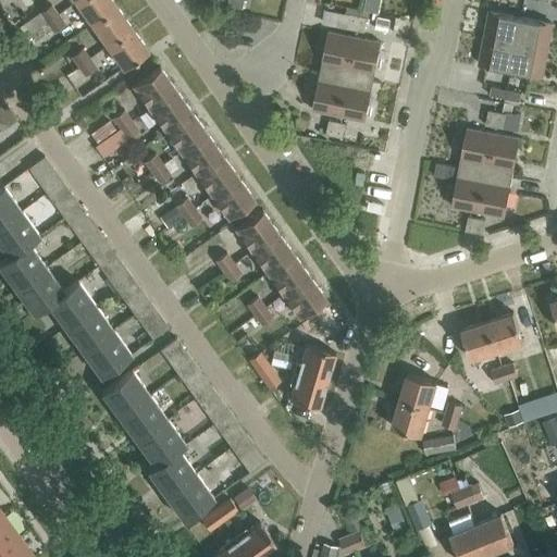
[(90,24),(115,5),(111,0),(76,0),(74,2),(90,24)]
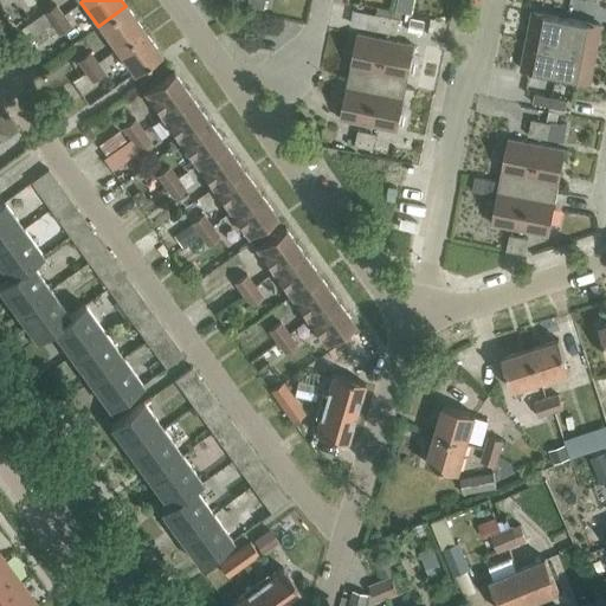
[(229,0),(227,4),(263,10),(264,0),(260,0),(229,0)]
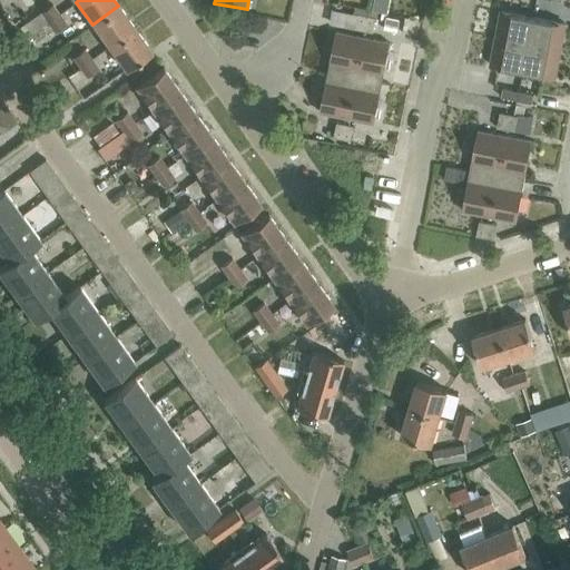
[(60,15),(53,6),(20,29),(27,38),(28,39),(60,15)]
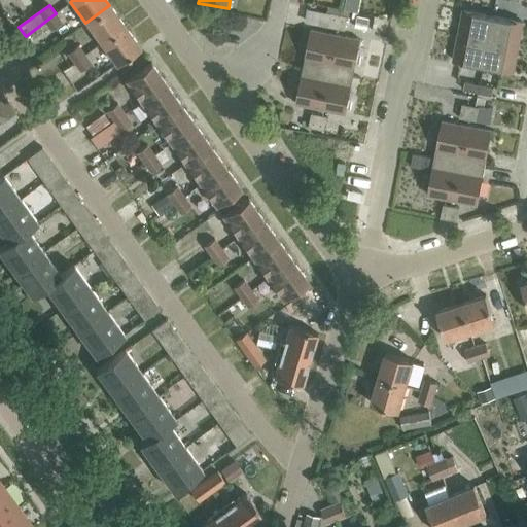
[(100,44),(125,27),(109,5),(85,23),(100,44)]
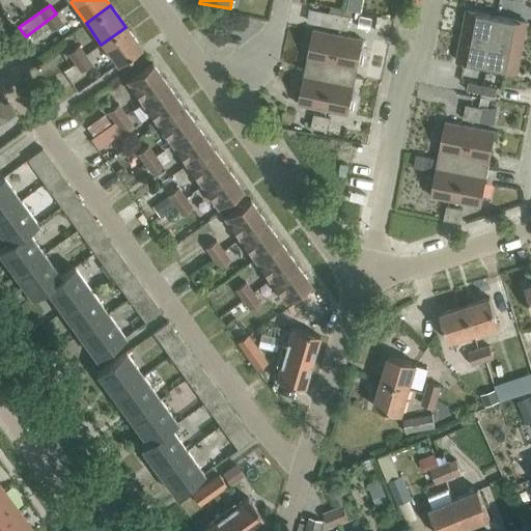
[(350,10),(343,9),(342,16),(334,14),(332,28),(346,31),(350,10)]
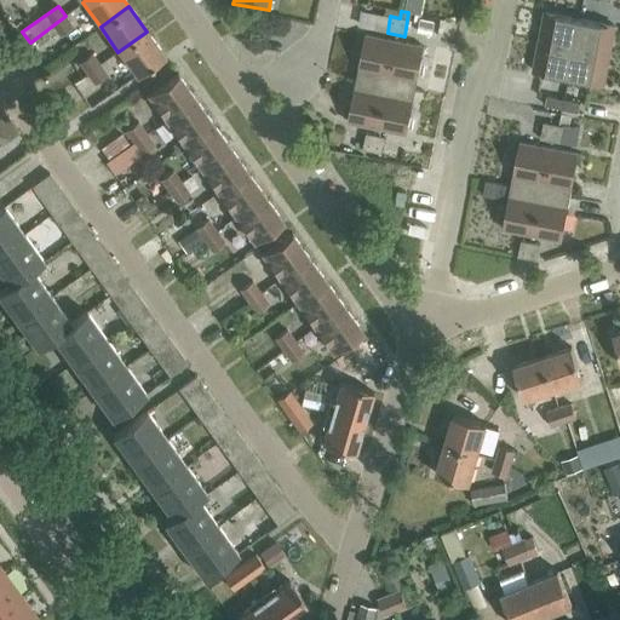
[(538,42),(573,49),(579,19),(544,12),(538,42)]
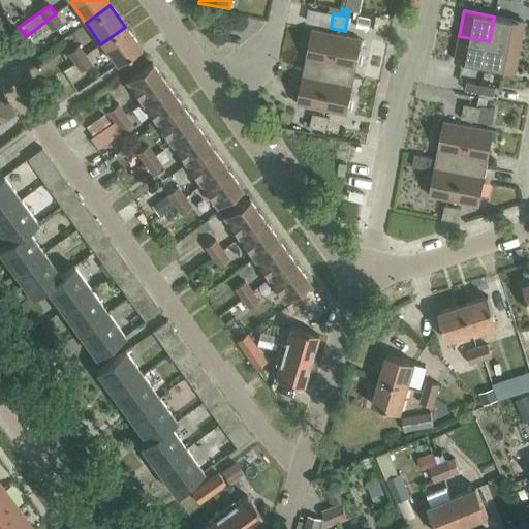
[(56,13),(26,36),(25,35),(20,39),(27,49),(63,23),(56,13)]
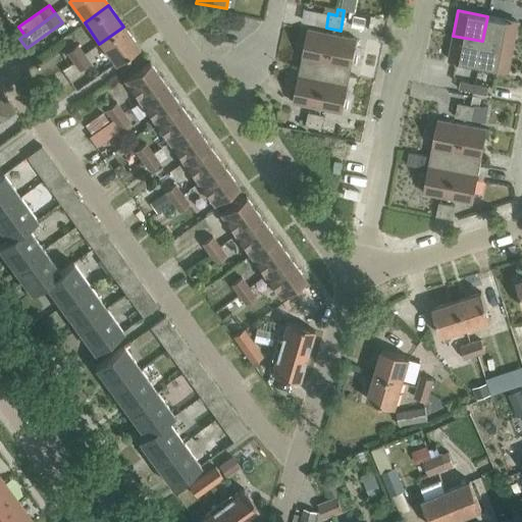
[(487,16),(482,41),(512,47),(517,22),(487,16)]
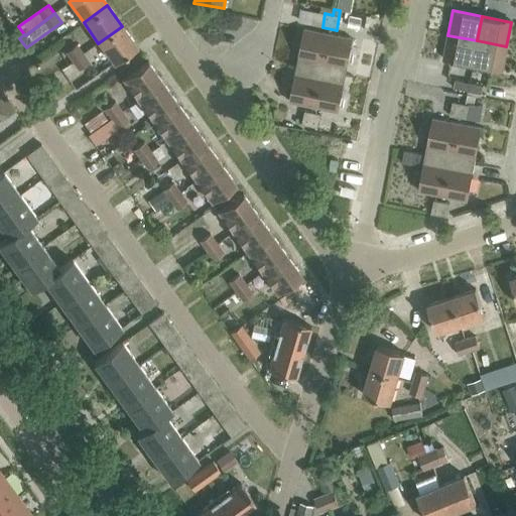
[(122,26),(98,43),(113,63),(136,46),(122,26)]
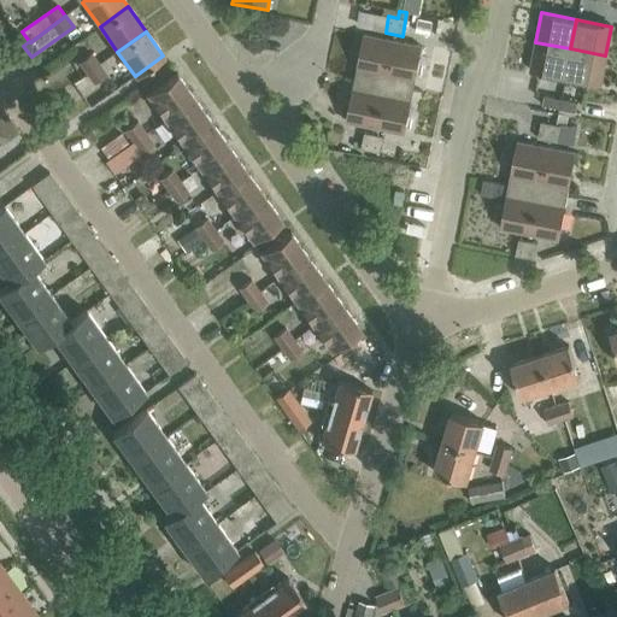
[(354,78),(383,84),(392,41),(363,35),(354,78)]
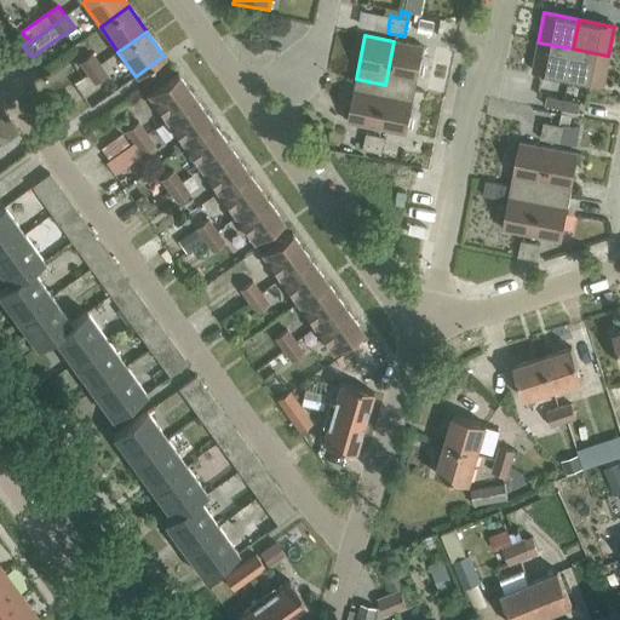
[(394,41),(385,85),(414,91),(423,47),(394,41)]
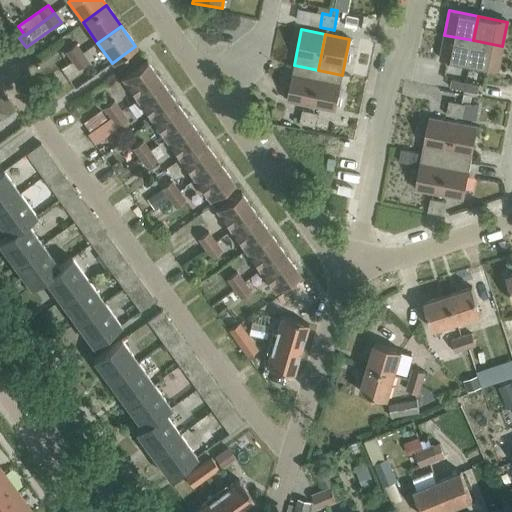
[(468,64),(473,40),(444,35),(440,59),(468,64)]
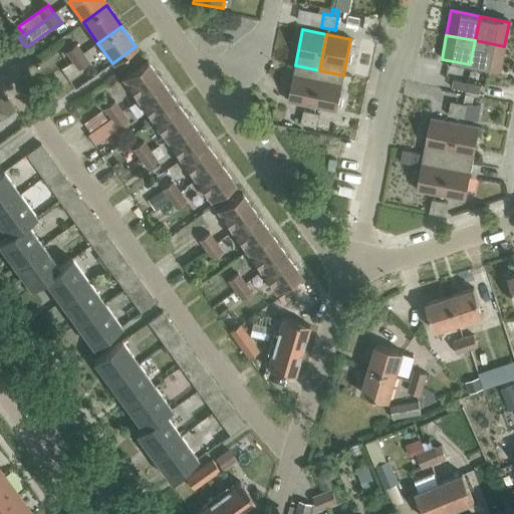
[(504,46),(475,40),(470,64),(499,70),(504,46)]
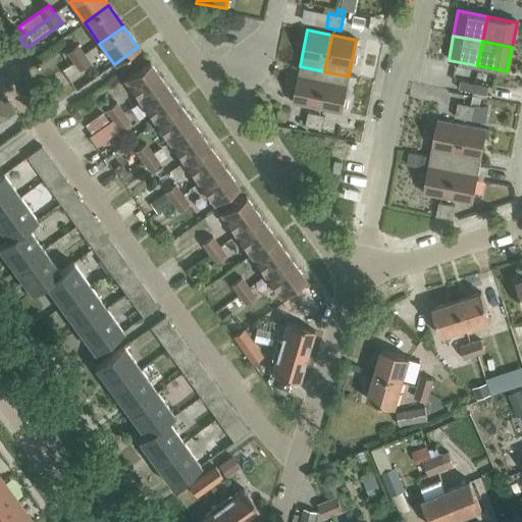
[(85,54),(79,45),(66,53),(72,62),(85,54)]
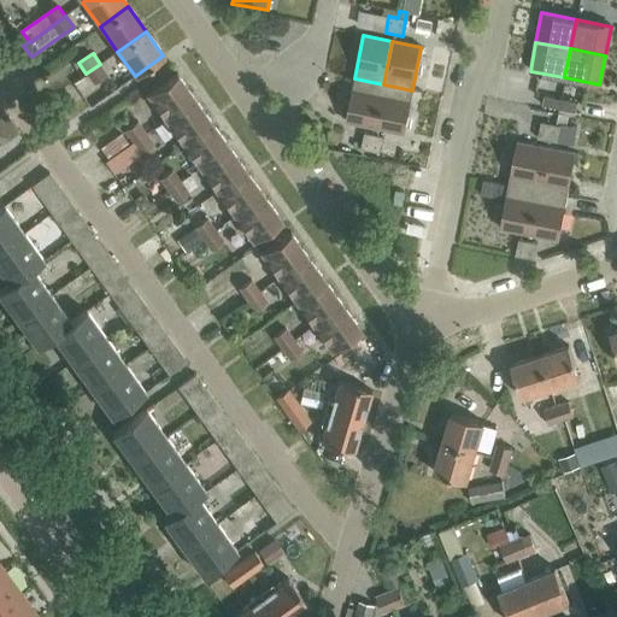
[(107,75),(100,64),(86,74),(93,84),(107,75)]
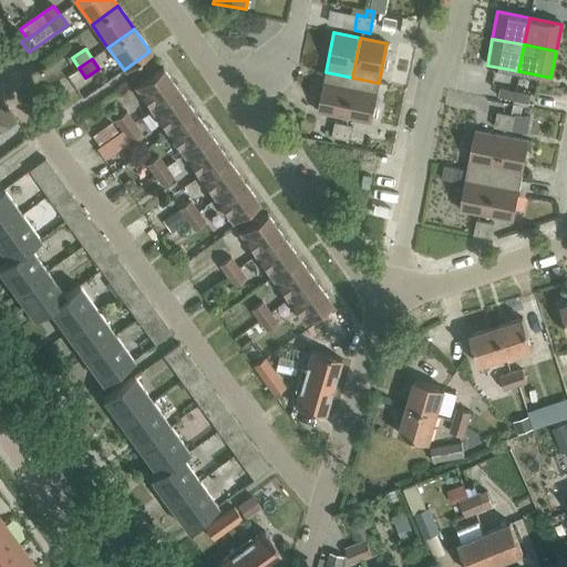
[(151,109),(177,90),(162,68),(161,68),(135,86),(151,109)]
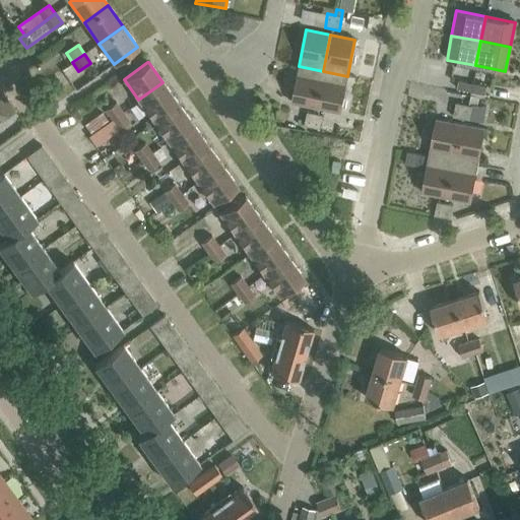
[(315,108),(323,71),(299,66),(290,103),(315,108)]
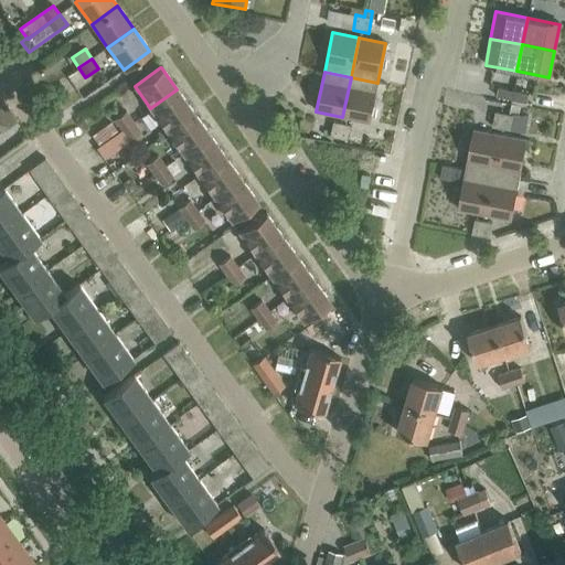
[(377,83),(351,77),(342,117),(370,121),(377,83)]
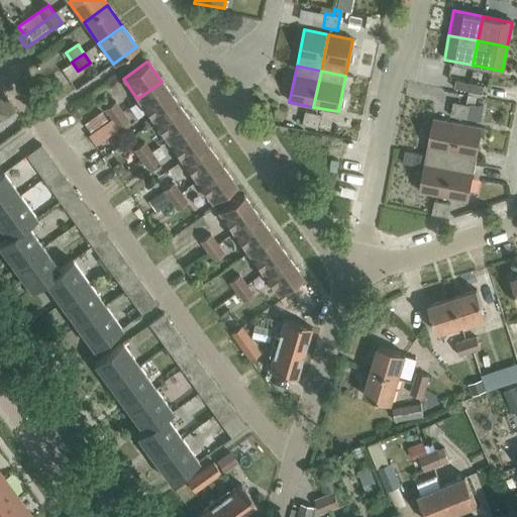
[(485,85),(456,80),(454,89),(483,94),(485,85)]
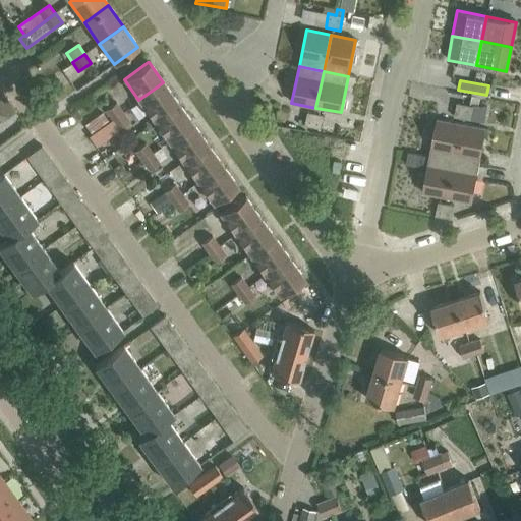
[(178,104),(163,82),(138,100),(154,121),(178,104)]
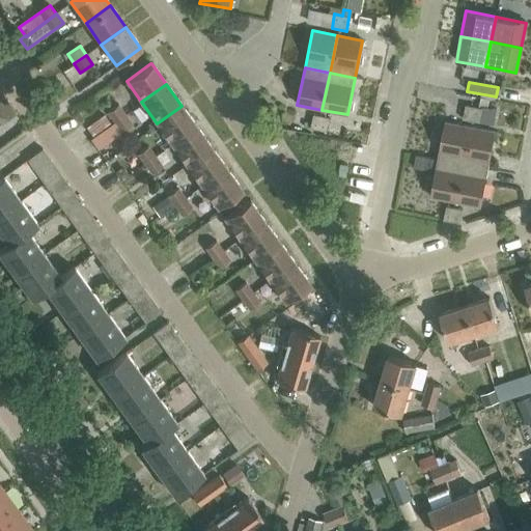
[(126,115),(119,105),(108,112),(114,122),(126,115)]
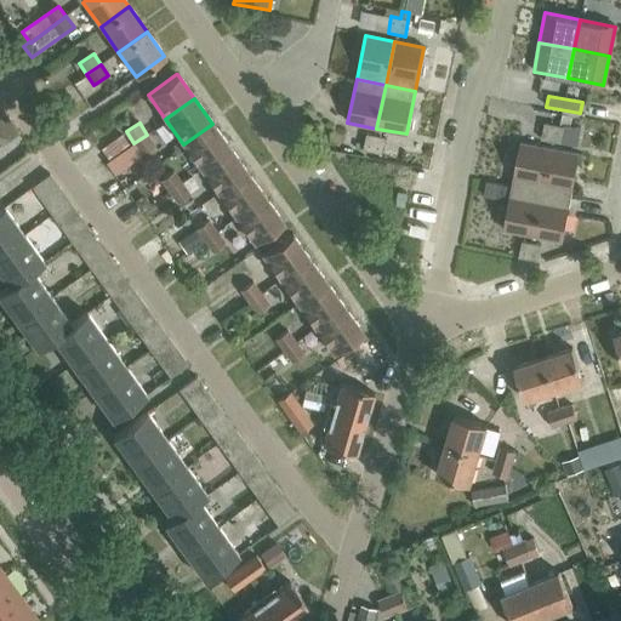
[(563,126),(545,123),(541,140),(560,143),(563,126)]
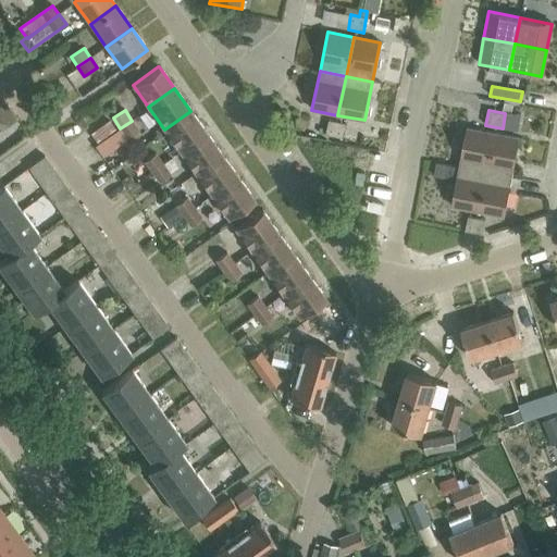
[(206,133),(190,111),(164,130),(180,151),(206,133)]
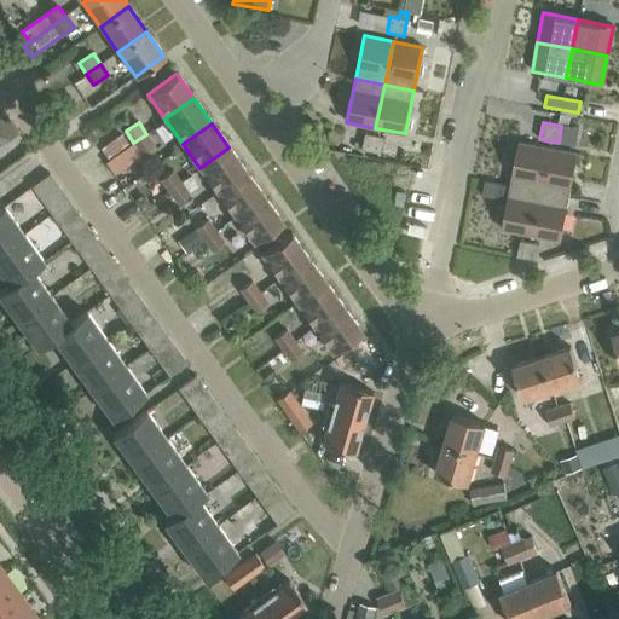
[(128,145),(121,133),(100,149),(108,160),(128,145)]
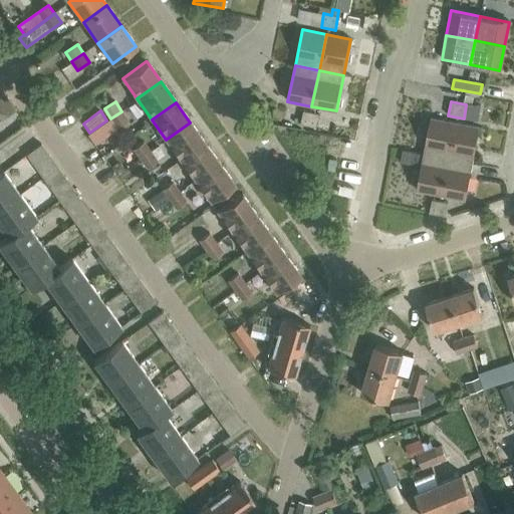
[(319,113),(304,110),(301,124),(316,127),(319,113)]
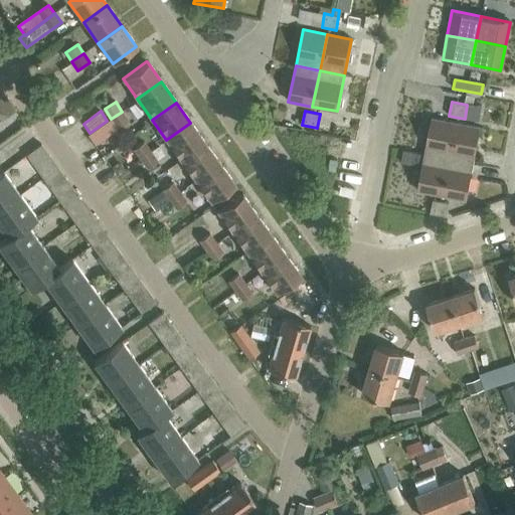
[(122,112),(111,119),(118,129),(129,122),(122,112)]
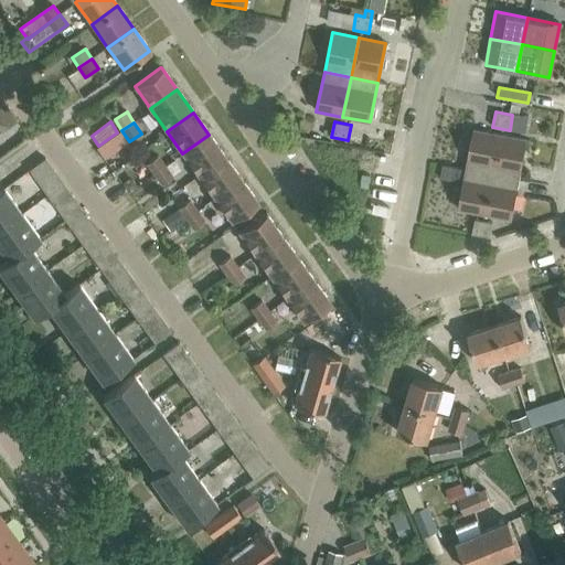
[(465,169),(491,174),(499,135),(472,129),(465,169)]
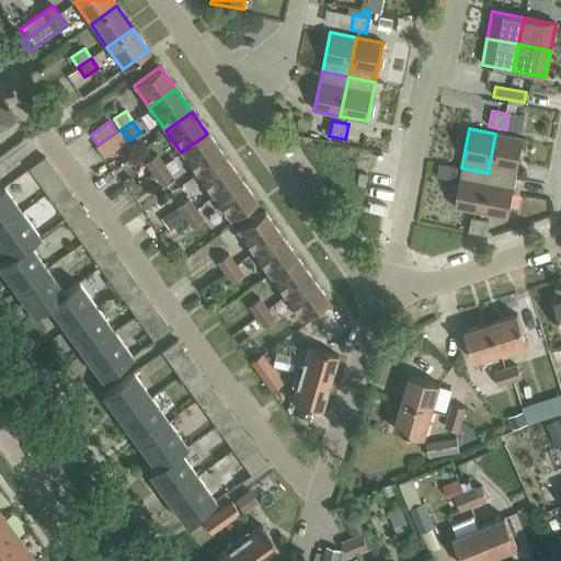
[(224,156),(207,134),(181,152),(197,175),(224,156)]
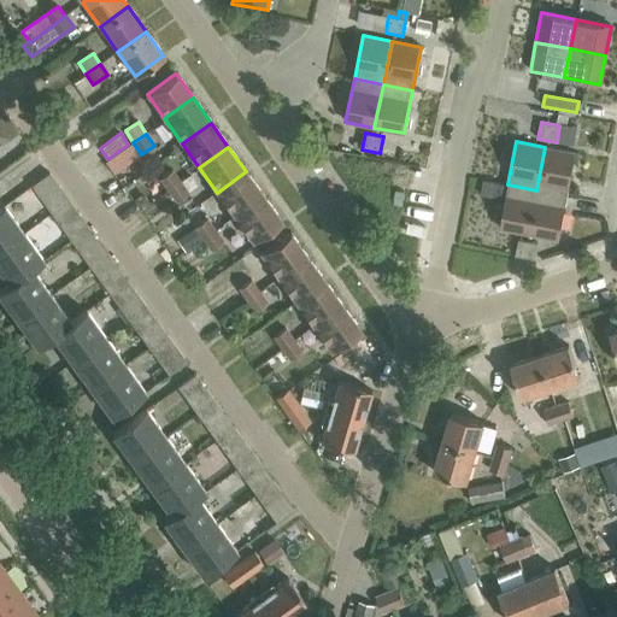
[(545,147),(536,191),(566,197),(574,153),(545,147)]
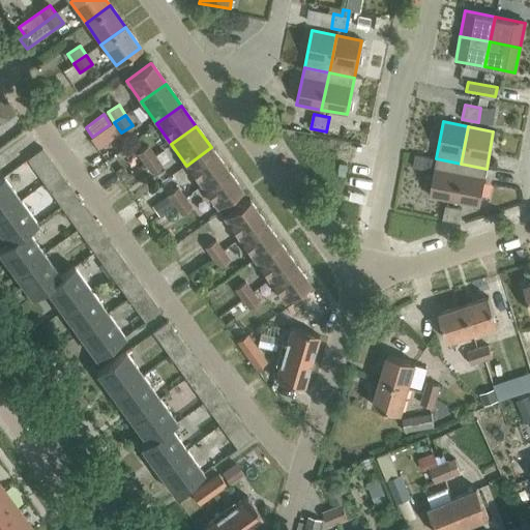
[(145,165),(155,156),(148,146),(138,154),(145,165)]
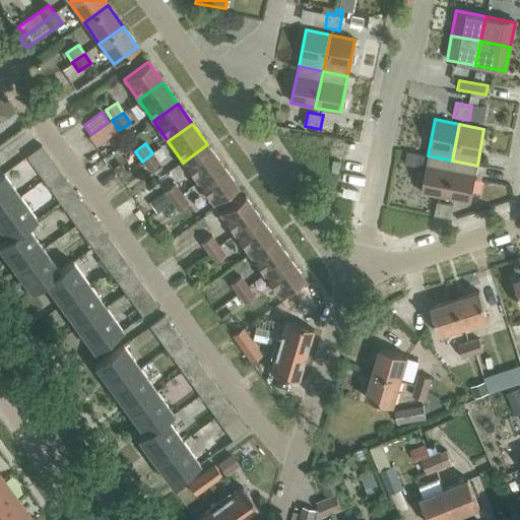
[(197,183),(222,166),(207,144),(183,163),(197,183)]
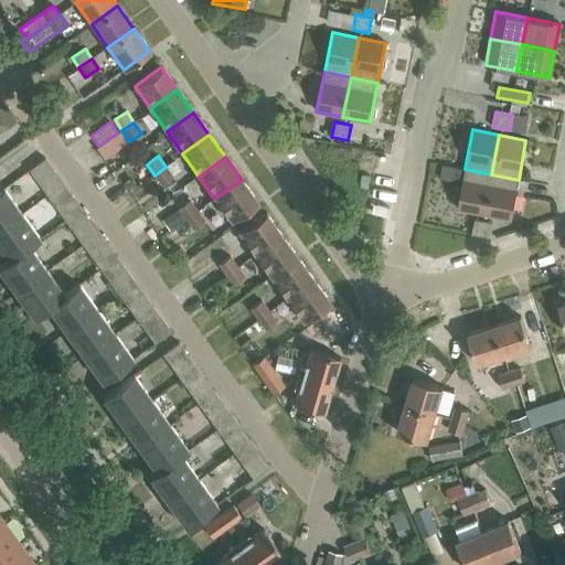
[(51,168),(44,159),(28,171),(34,180),(51,168)]
